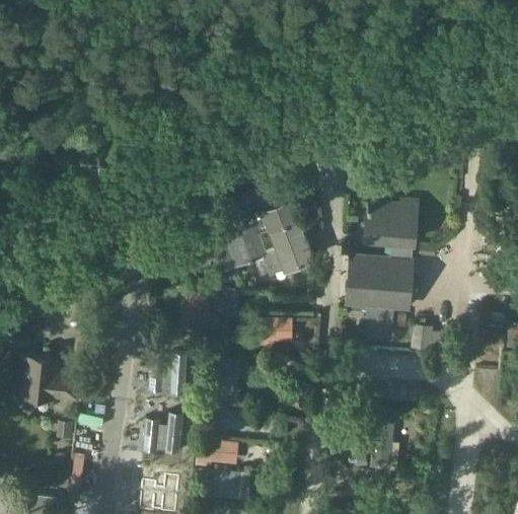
[(300,218),(294,201),(225,227),(218,275),(266,257),(265,253),(281,246),(274,228),(300,218)]
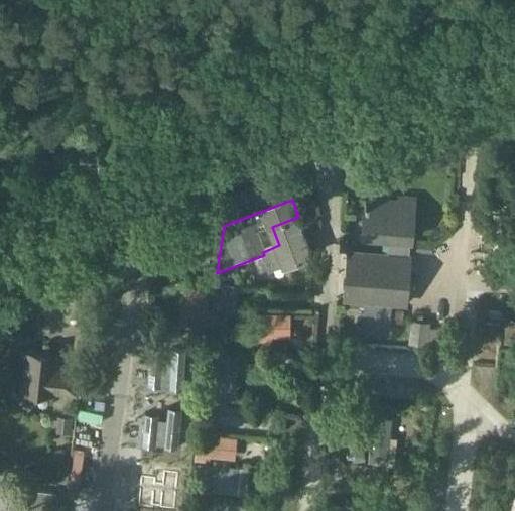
[(390,257),(351,254),(347,302),(407,307),(415,203),(401,202),(400,211),(370,209),(371,205),(367,204),(367,209),(368,209),(365,239),(391,241),(390,257)]
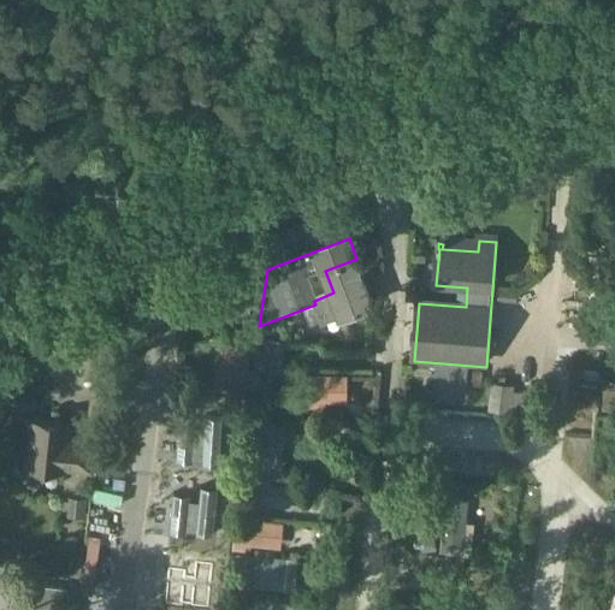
[(365,282),(356,259),(325,271),(333,292),(365,282)]
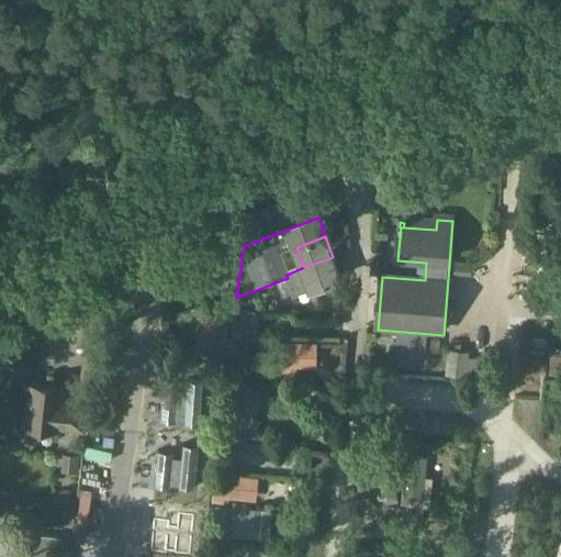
[(222,257),(184,264),(190,293),(227,286),(222,257)]
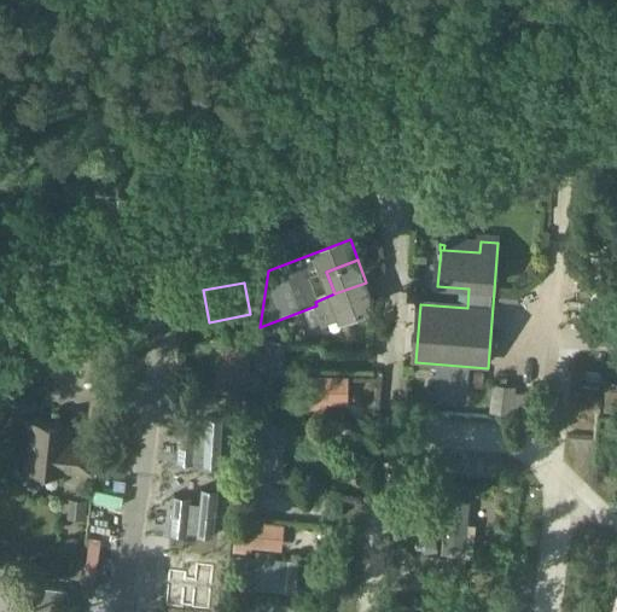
[(335,293),(315,302),(316,306),(325,326),(376,308),(366,283),(335,293)]
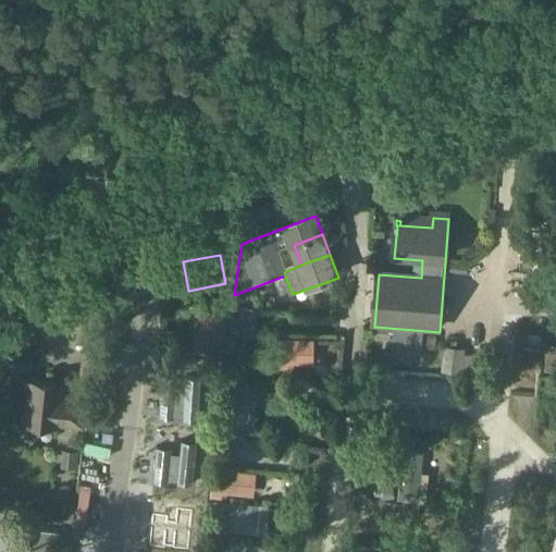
[(256,314),(233,311),(231,339),(254,341),(256,314)]
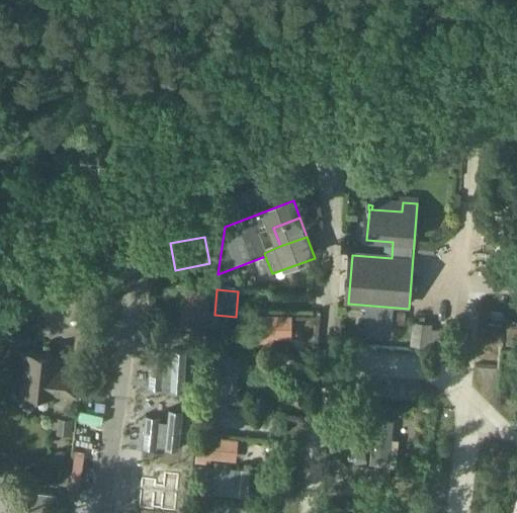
[(207,293),(186,290),(179,329),(200,333),(207,293)]
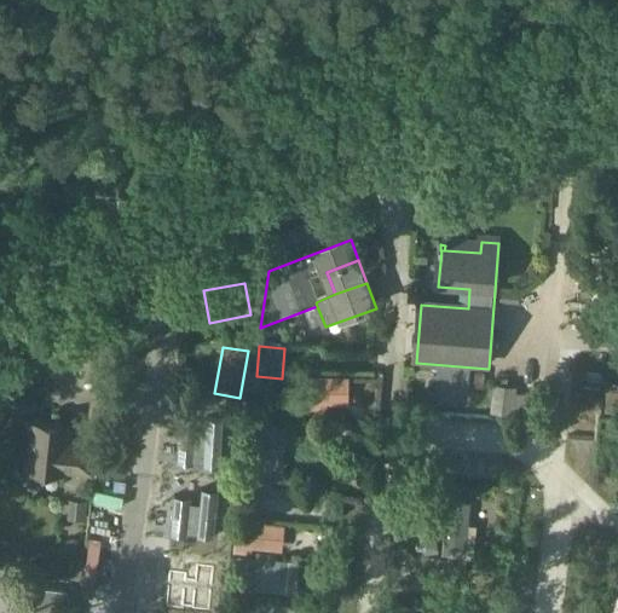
[(466,369),(439,366),(437,403),(465,404),(466,369)]
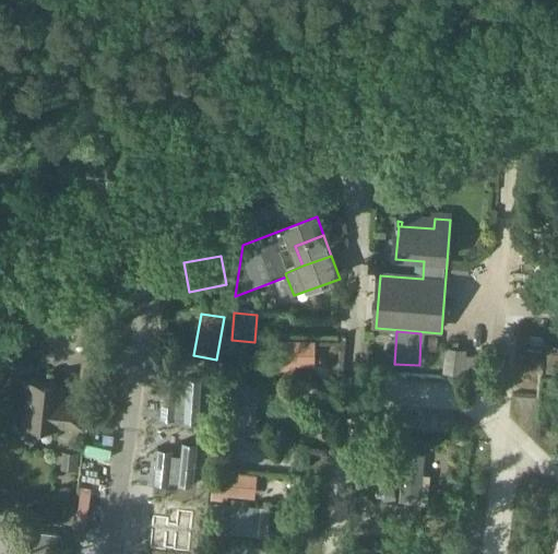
[(315,343),(280,343),(280,366),(315,366),(315,343)]
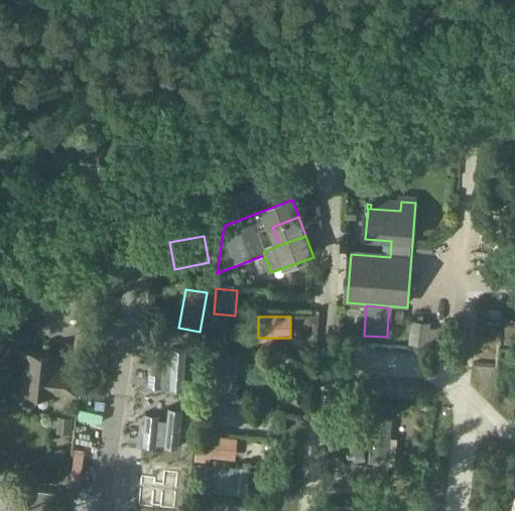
[(239,360),(214,353),(210,400),(245,403),(246,397),(236,396),(239,360)]
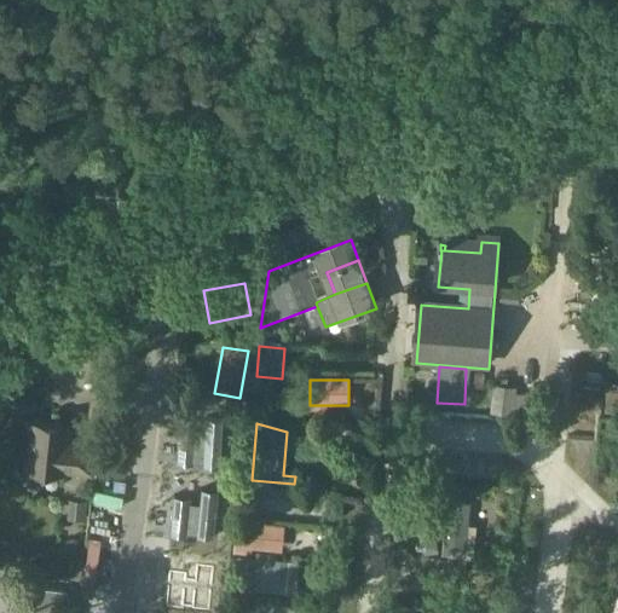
[(28,474),(67,478),(67,475),(96,479),(99,447),(79,445),(79,446),(70,445),(71,429),(33,426),(28,474)]
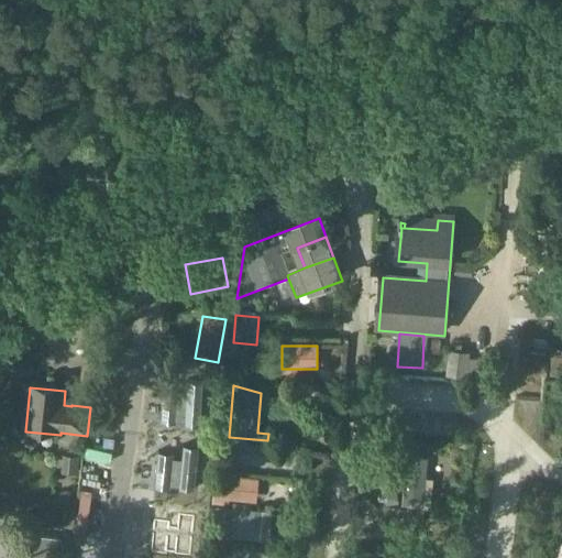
[(165,393),(162,428),(176,429),(176,427),(185,428),(185,429),(200,431),(205,389),(189,387),(188,401),(178,401),(179,394),(165,393)]
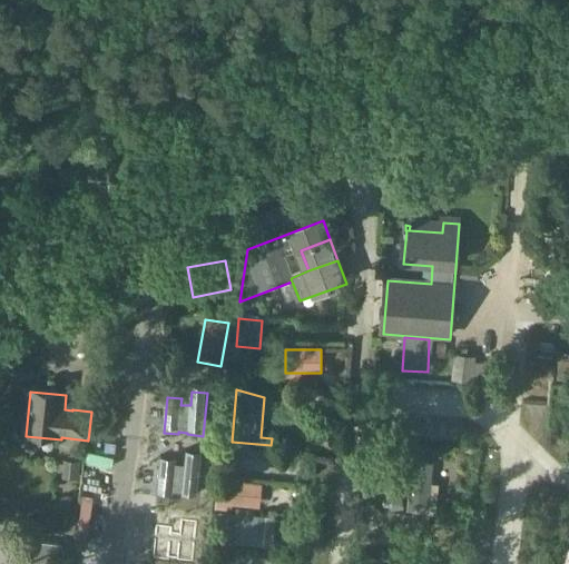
[(272,452),(233,447),(231,470),(268,473),(272,452)]
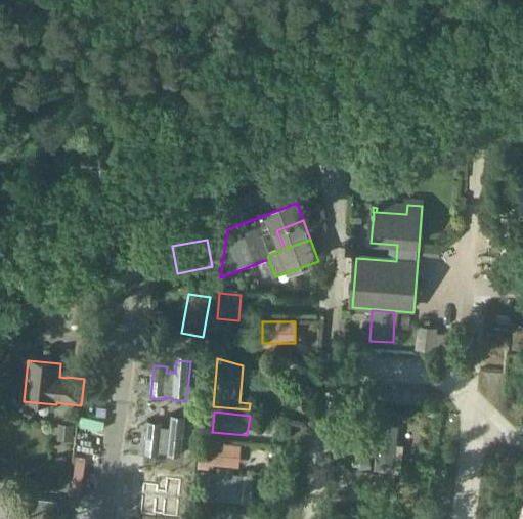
[(149,426),(146,459),(160,460),(160,458),(168,459),(168,461),(182,462),(186,423),(172,421),(171,434),(162,433),(163,427),(149,426)]
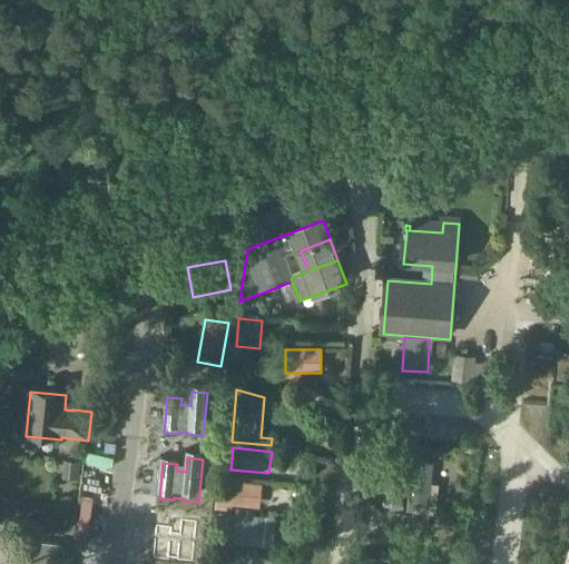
[(435,516),(440,467),(413,465),(409,514),(435,516)]
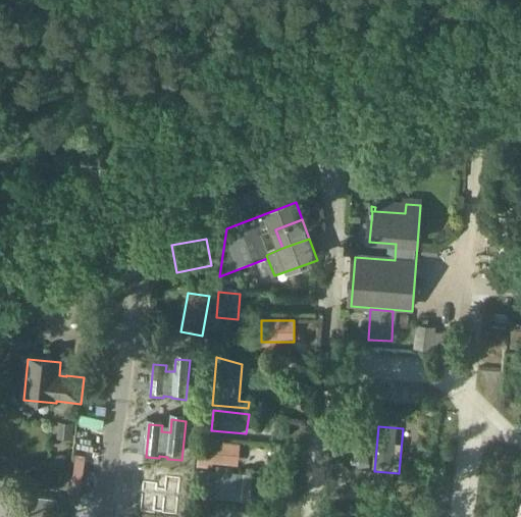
[(356,466),(357,472),(370,469),(364,431),(347,435),(351,467),(356,466)]
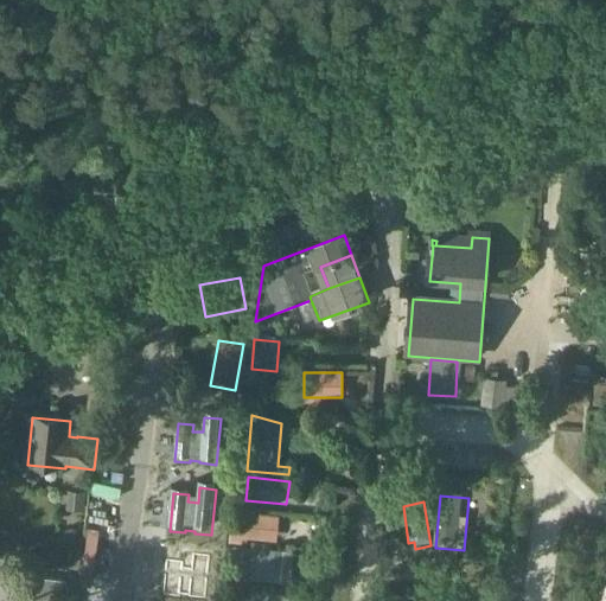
[(248,541),(276,543),(279,519),(261,517),(262,512),(235,510),(230,547),(248,548),(248,541)]
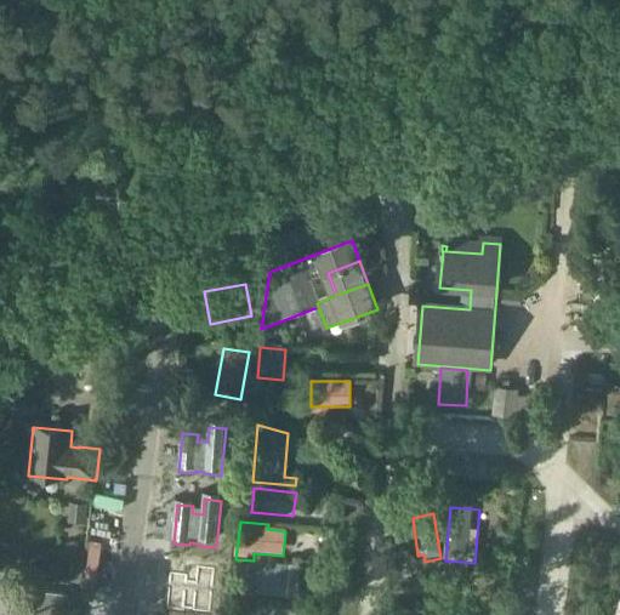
[(420,563),(416,592),(431,593),(431,599),(454,602),(456,578),(466,579),(467,568),(420,563)]
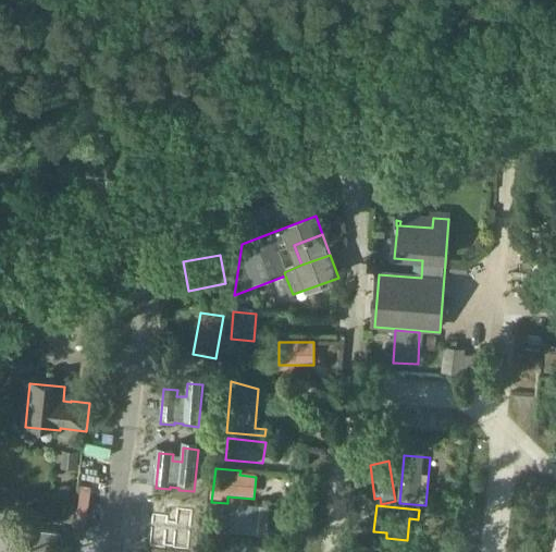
[(269,510),(229,506),(226,532),(267,536),(269,510)]
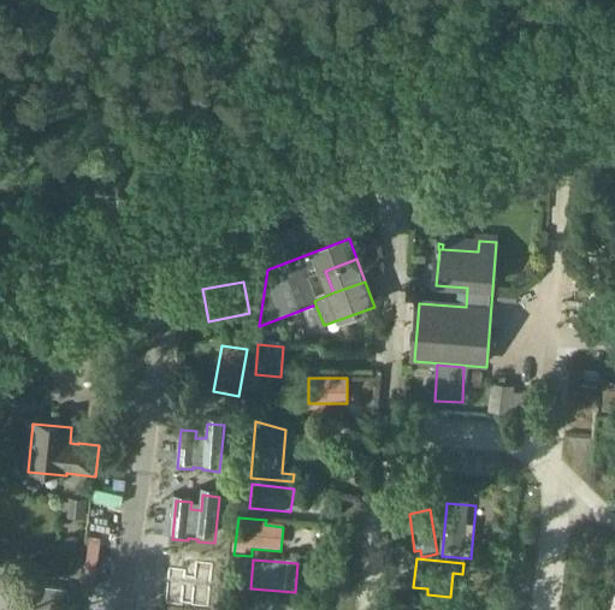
[(169,566),(158,606),(177,609),(207,609),(213,572),(169,566)]
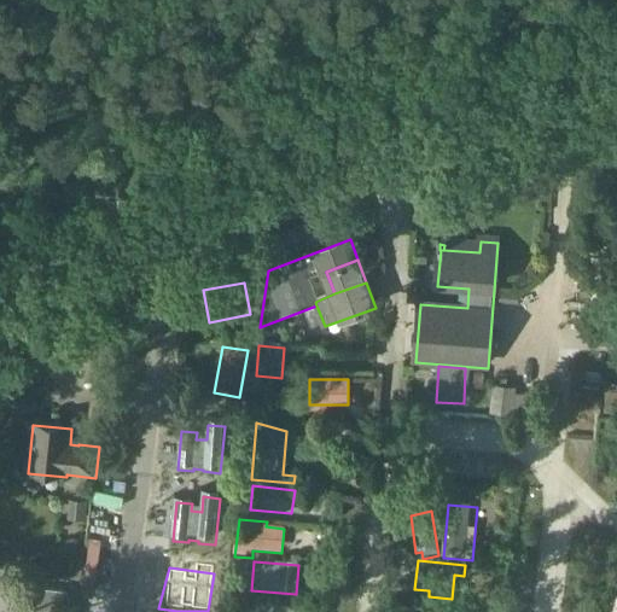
[(25,590),(23,611),(68,611),(70,595),(25,590)]
